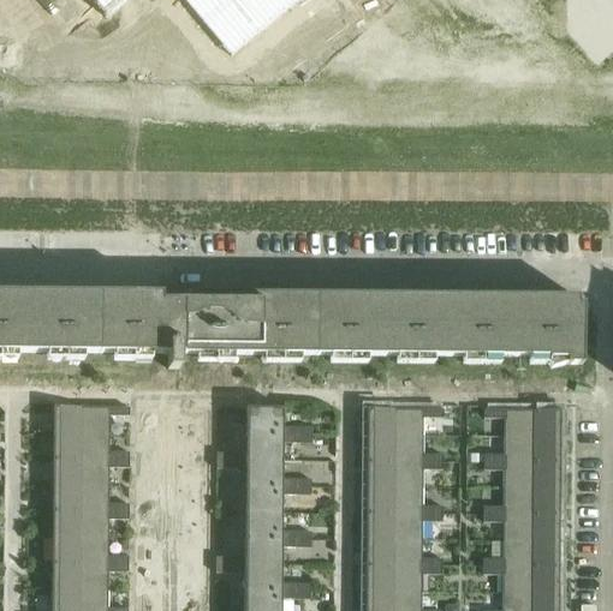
[(97,0),(108,13),(124,0),(188,0),(233,55),(299,0),(97,0)]
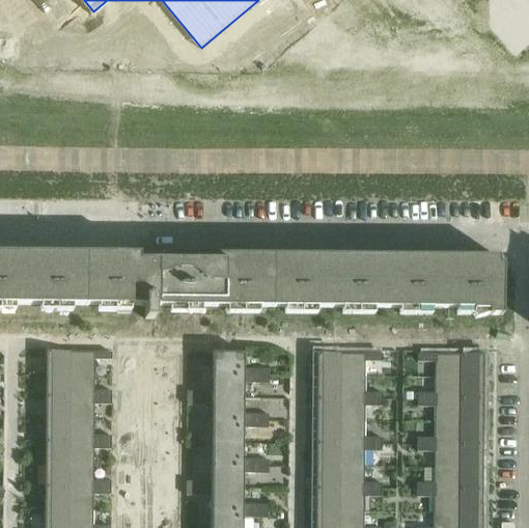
[(0,298),(146,300),(146,318),(157,318),(157,300),(490,302),(490,314),(504,314),(504,262),(500,262),(500,255),(163,253),(163,259),(158,259),(158,264),(145,262),(145,259),(141,259),(141,253),(0,252),(0,298)]
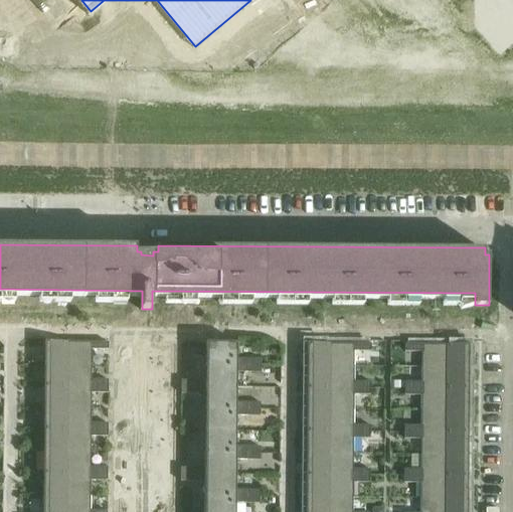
[(46,340),(46,362),(94,363),(94,348),(110,348),(110,340),(46,340)]
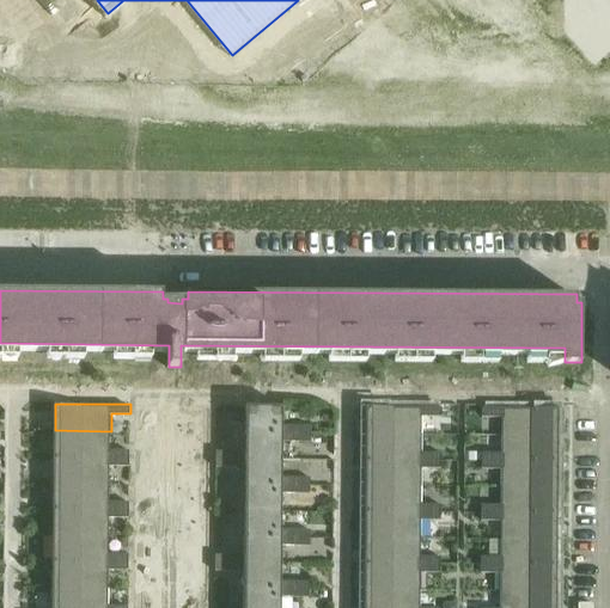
[(246,405),(246,433),(312,433),(312,424),(284,424),(284,405),(246,405)]
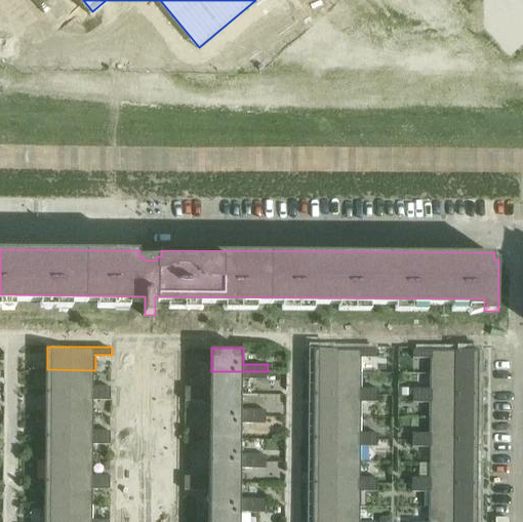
[(315,349),(315,372),(363,372),(363,357),(379,357),(379,349),(315,349)]
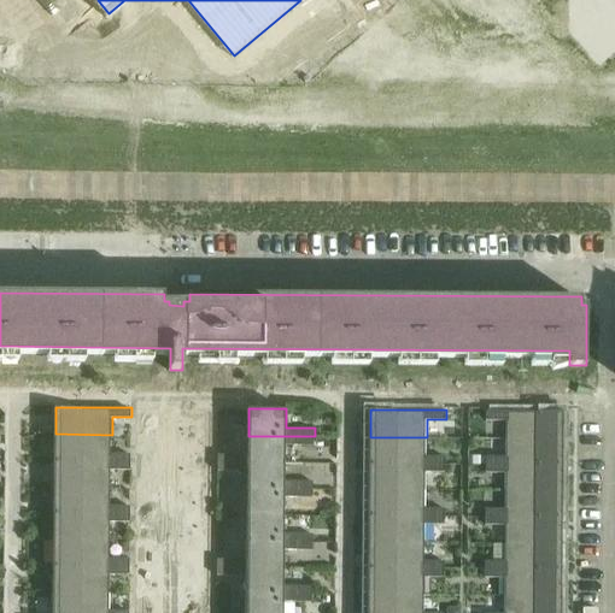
[(507,419),(507,437),(563,438),(563,411),(487,411),(487,419),(507,419)]
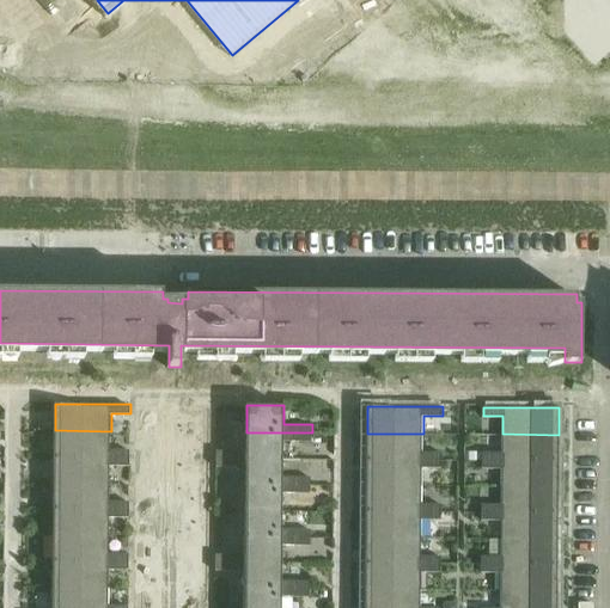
[(55,430),(55,456),(130,458),(130,449),(111,449),(111,431),(55,430)]
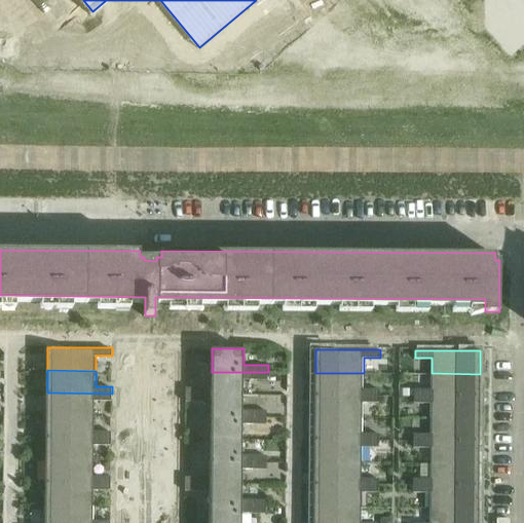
[(187,386),(187,394),(244,395),(244,379),(267,379),(268,372),(212,372),(212,386),(187,386)]
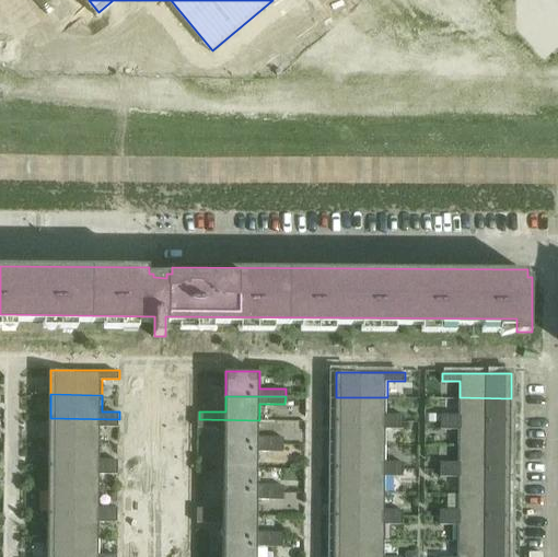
[(336,397),(335,420),(405,421),(405,414),(387,414),(387,397),(336,397)]
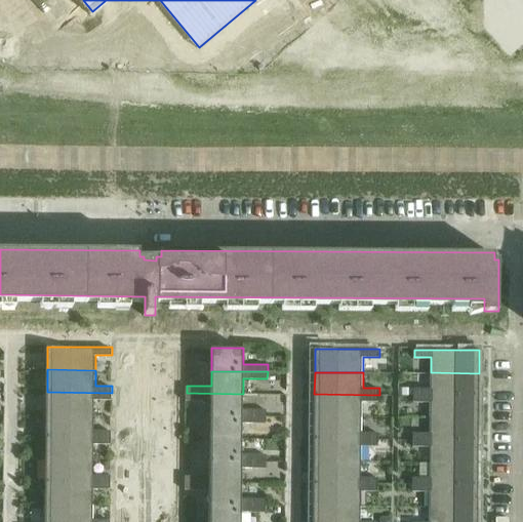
[(413,388),(413,395),(479,395),(479,373),(431,372),(431,388),(413,388)]
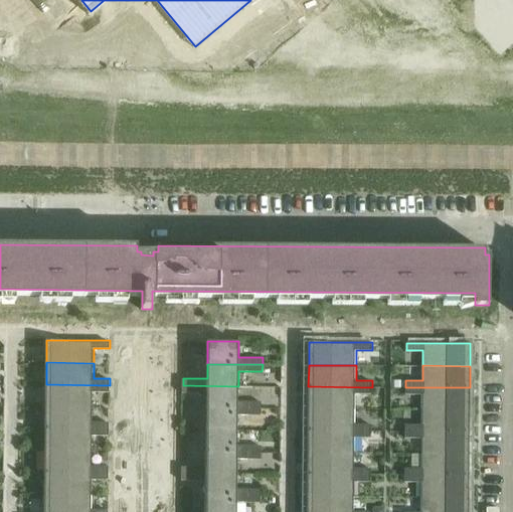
[(46,384),(45,406),(93,406),(94,391),(110,391),(110,385),(46,384)]
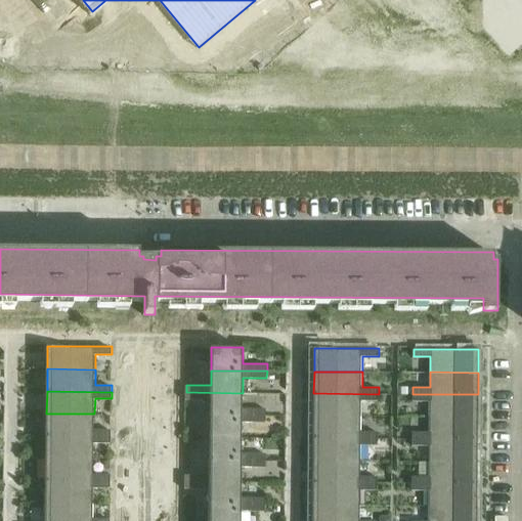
[(243,393),(186,392),(186,399),(211,399),(211,415),(266,415),(266,407),(243,407),(243,393)]
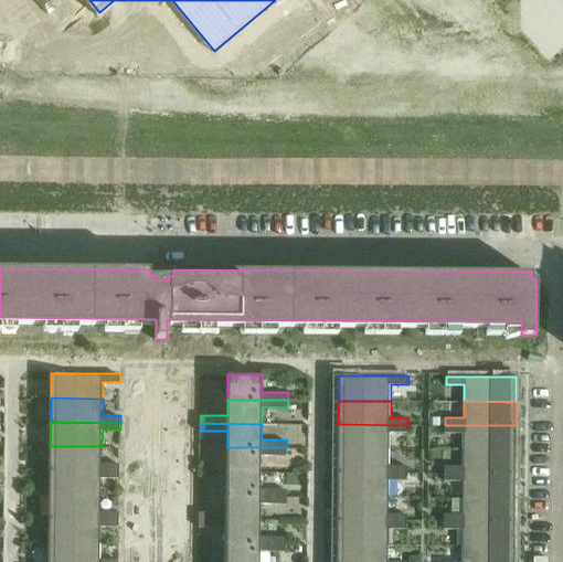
[(338,424),(338,448),(390,448),(391,432),(409,432),(409,425),(338,424)]
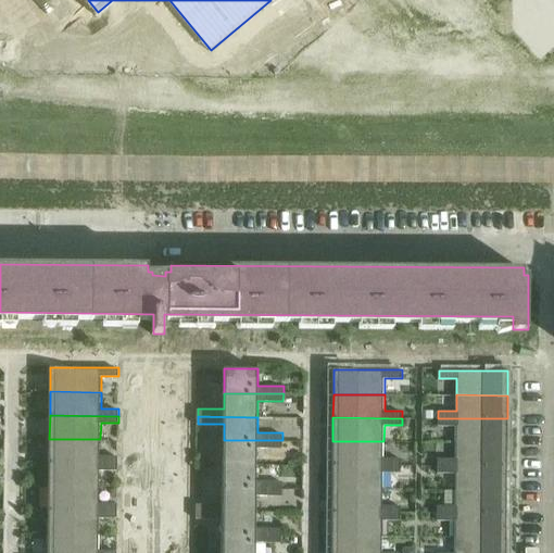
[(507,418),(438,418),(438,425),(456,426),(456,442),(507,442),(507,418)]
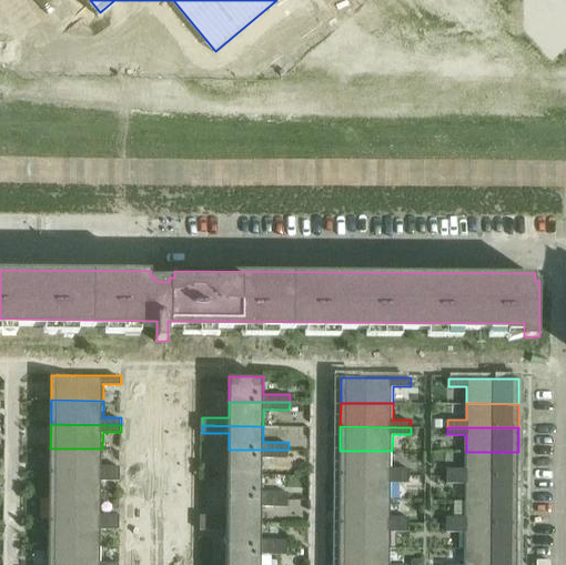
[(50,449),(50,472),(121,473),(121,465),(102,465),(102,449),(50,449)]
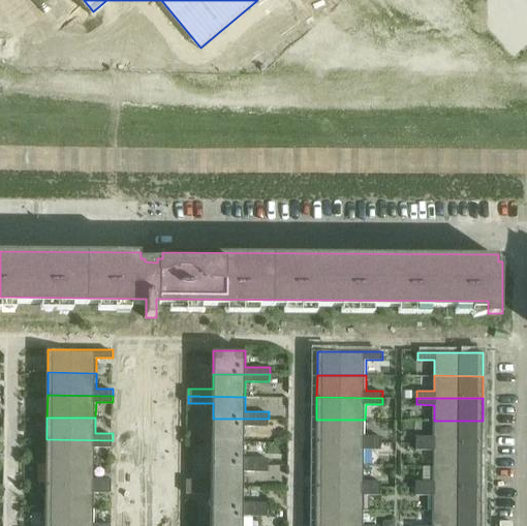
[(213,419),(213,441),(244,441),(244,426),(269,426),(269,419),(213,419)]
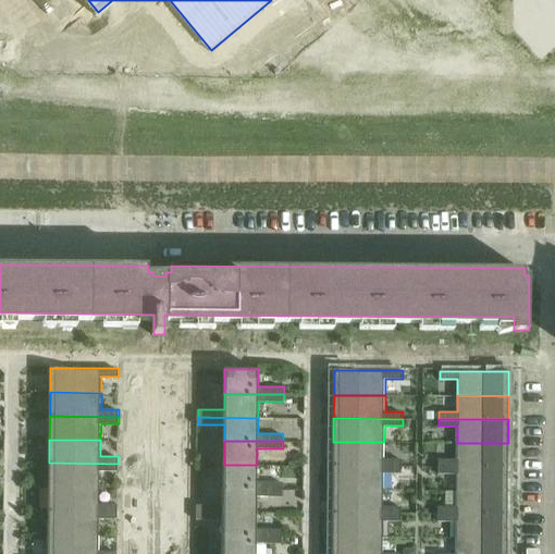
[(333,442),(333,466),(403,466),(403,458),(384,458),(384,442),(333,442)]
